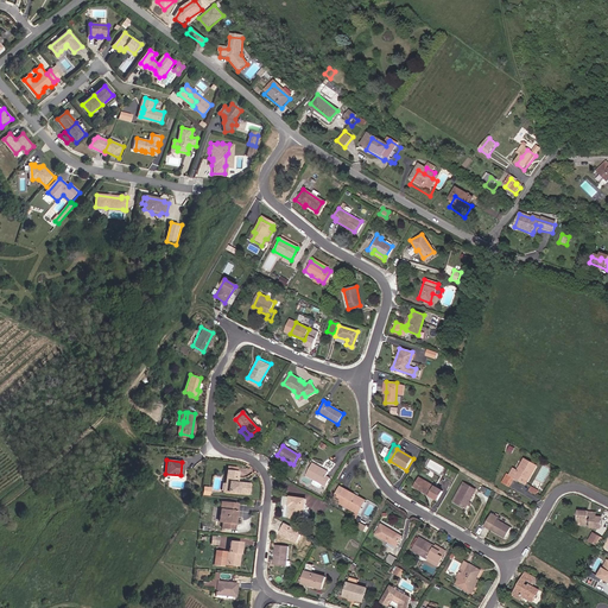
[(506,477),(504,483),(511,487),(515,479),(526,485),(537,466),(526,461),(519,473),(514,470),(510,480),(506,477)]
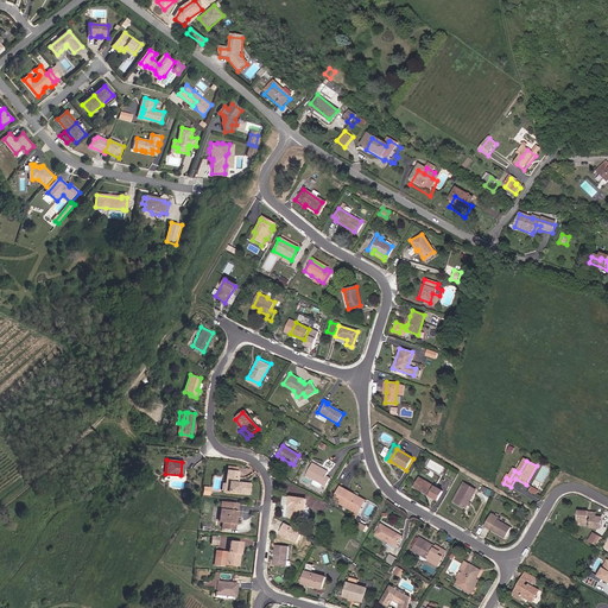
[(318,468),(320,466),(314,462),(305,475),(324,487),(329,479),(325,476),(328,474),(318,468)]
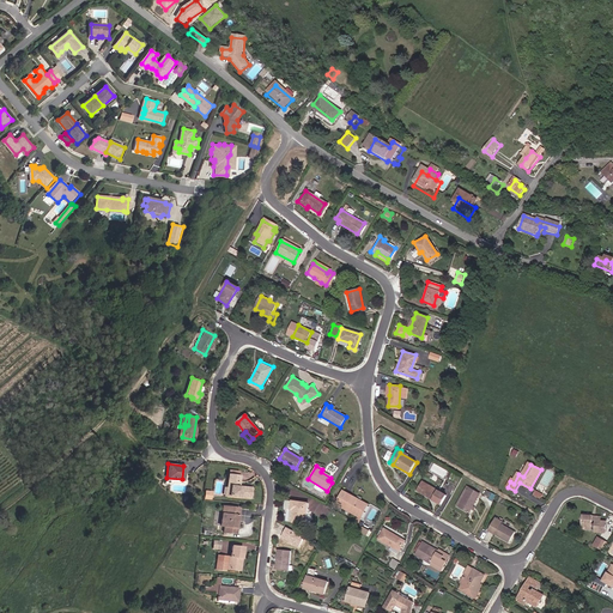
[(230,486),(229,496),(249,498),(250,487),(237,486),(238,475),(226,474),(226,485),(230,486)]
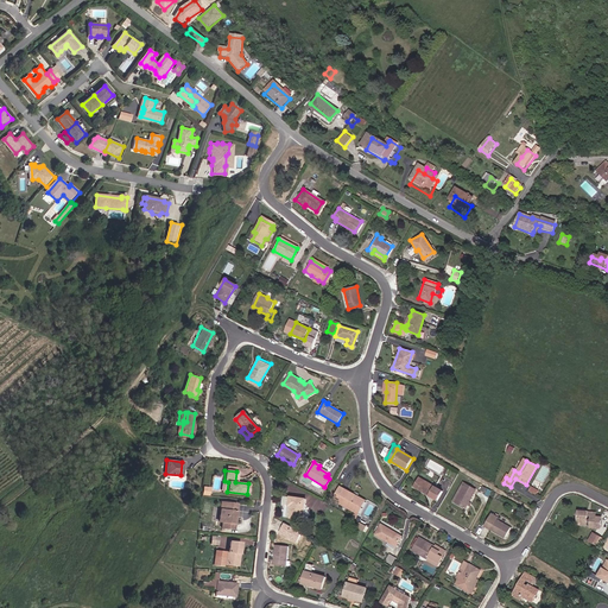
[(438,489),(418,477),(415,483),(418,486),(416,491),(432,500),(438,489)]
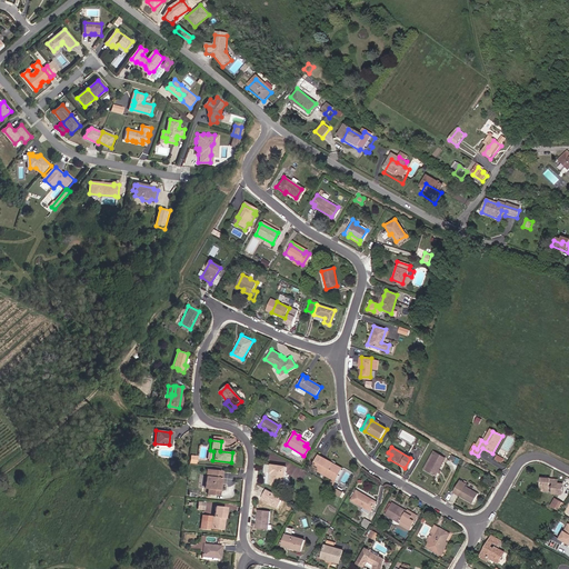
[(426,469),(436,452),(433,451),(422,468),(426,469)]
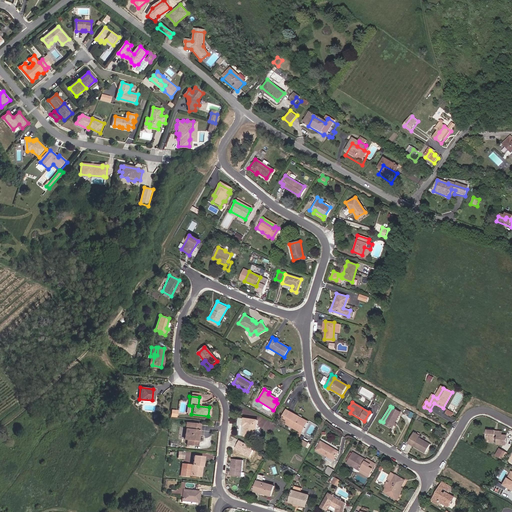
[(392,407),(383,422),(391,427),(401,412),(392,407)]
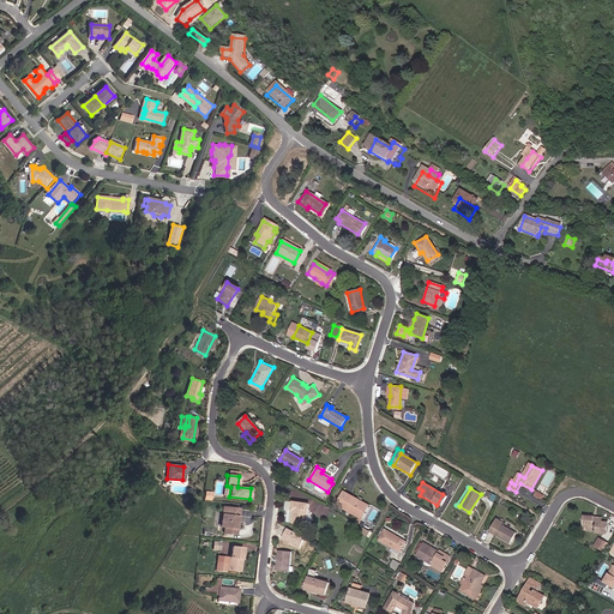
[(360,503),(348,495),(344,493),(337,505),(359,518),(365,509),(359,505),(360,503)]
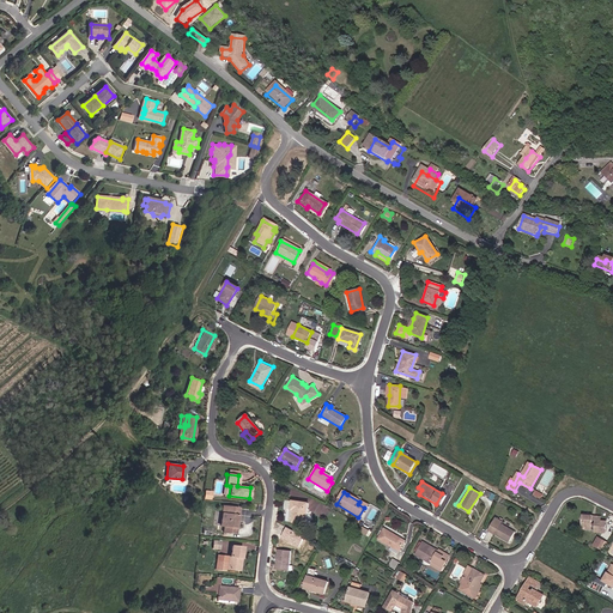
[(295,510),(293,523),(305,525),(308,503),(293,501),(292,510),(295,510)]
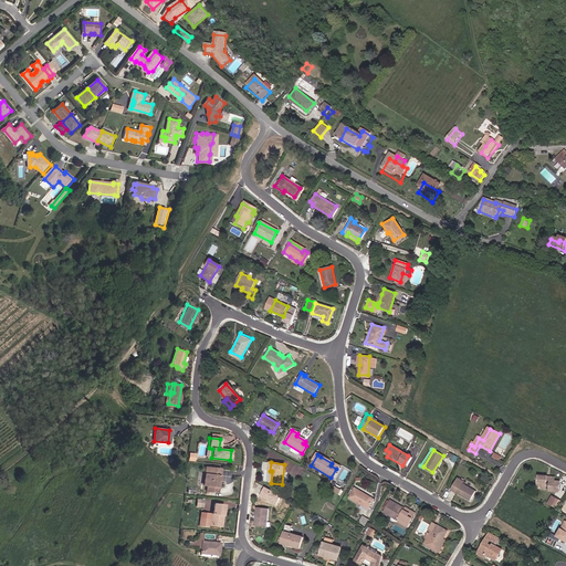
[(336,469),(331,478),(334,480),(341,469),(332,463),(331,465),(336,469)]
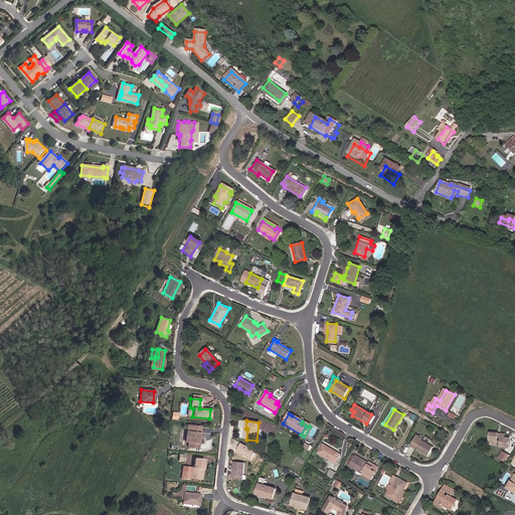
[(199,426),(189,425),(188,436),(184,436),(184,441),(197,443),(199,426)]
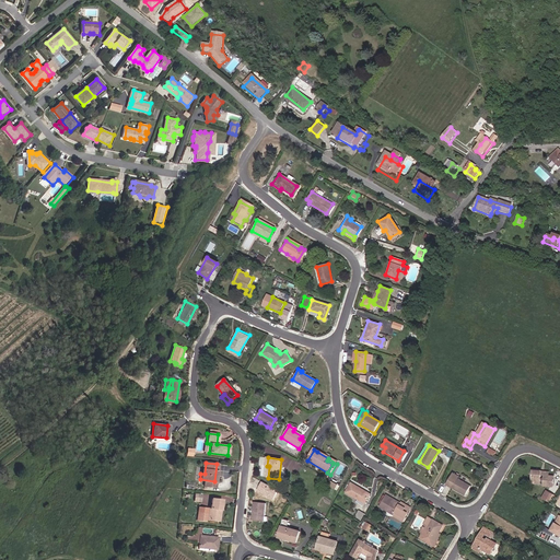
[(457,477),(459,475),(454,471),(447,482),(465,493),(469,486),(457,477)]
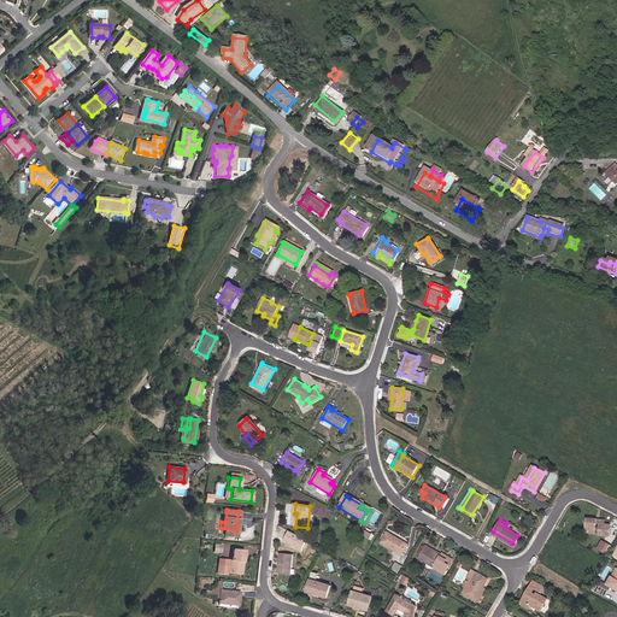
[(598,534),(598,535),(609,536),(610,526),(603,526),(597,526),(597,521),(587,519),(587,533),(598,534)]
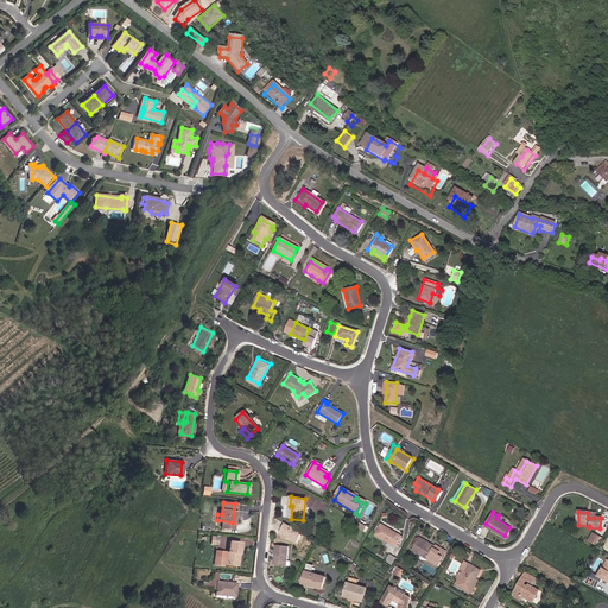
[(401,538),(381,524),(374,533),(396,548),(401,538)]
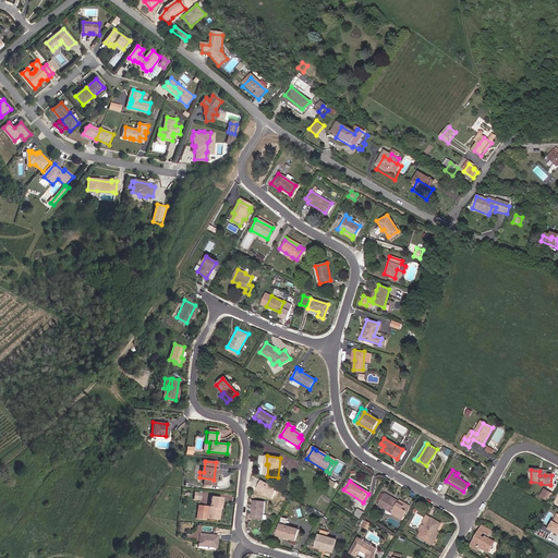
[(540,498),(547,502),(553,495),(544,489),(540,498)]
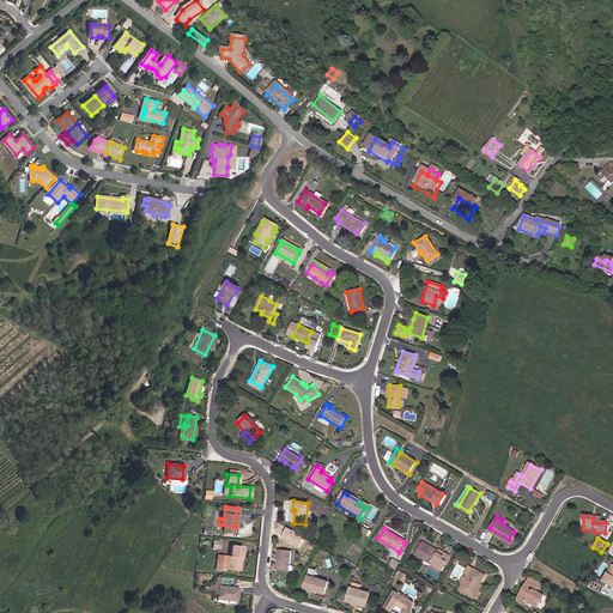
[(437,552),(438,550),(424,540),(422,544),(437,552)]
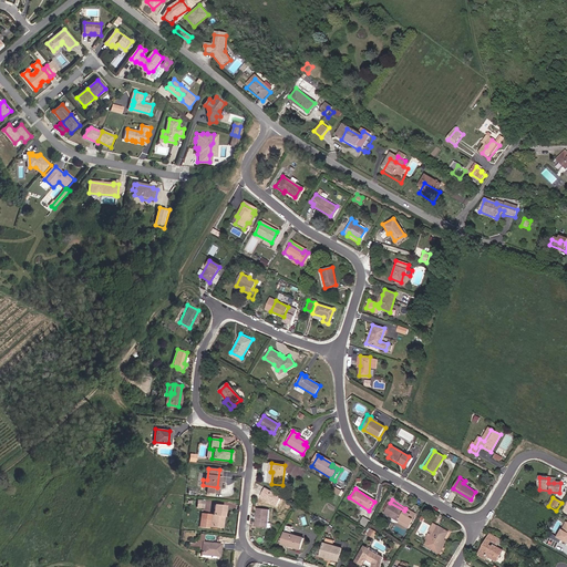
[(390,503),(383,513),(399,522),(400,519),(409,524),(415,514),(405,508),(404,511),(390,503)]
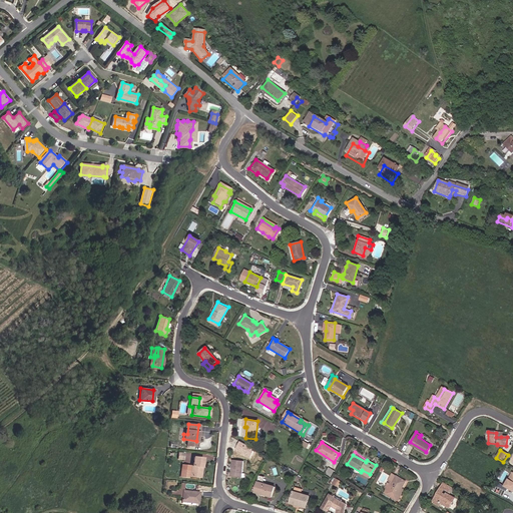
[(189,474),(198,476),(199,462),(202,462),(202,457),(192,456),(191,464),(190,464),(189,474)]
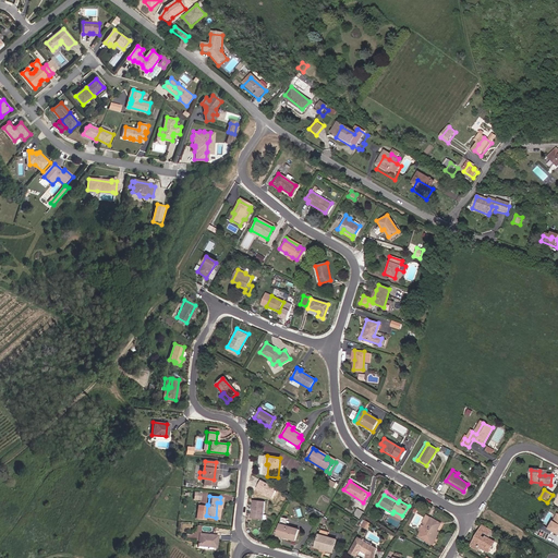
[(251,517),(264,518),(266,501),(252,500),(251,517)]
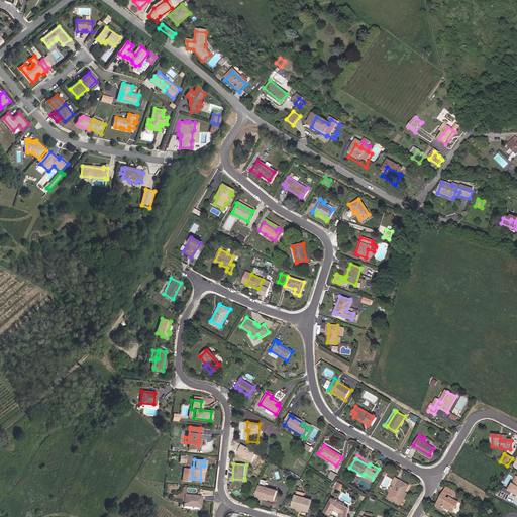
[(180,479),(183,479),(183,472),(189,473),(190,467),(181,467),(180,479)]
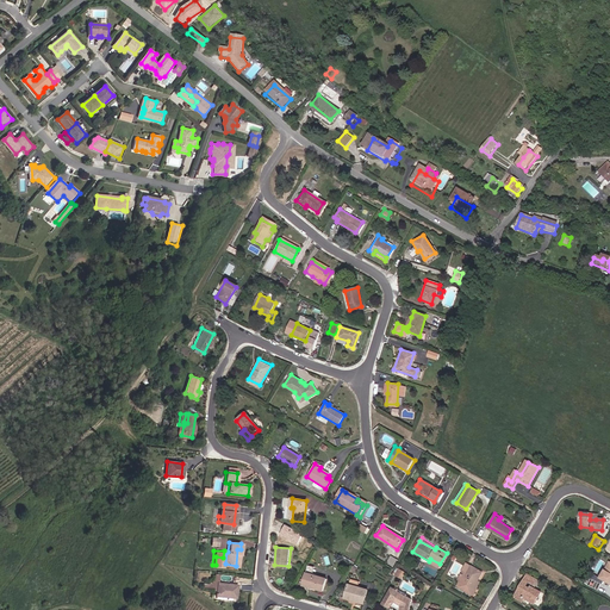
[(593,574),(591,578),(602,584),(604,580),(609,584),(609,561),(599,578),(593,574)]
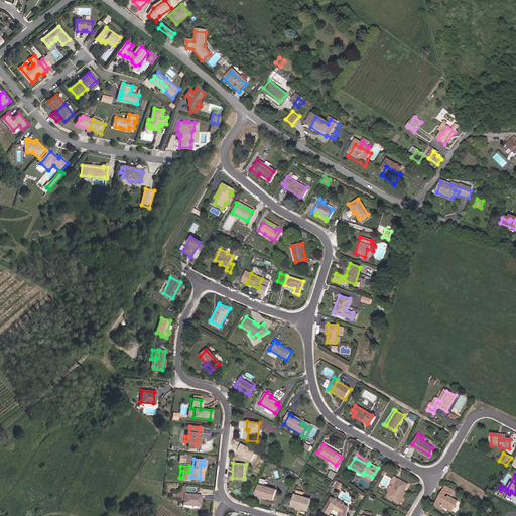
[(402,491),(406,484),(392,476),(387,484),(392,487),(389,492),(386,497),(398,503),(400,499),(400,498),(399,498),(402,491)]
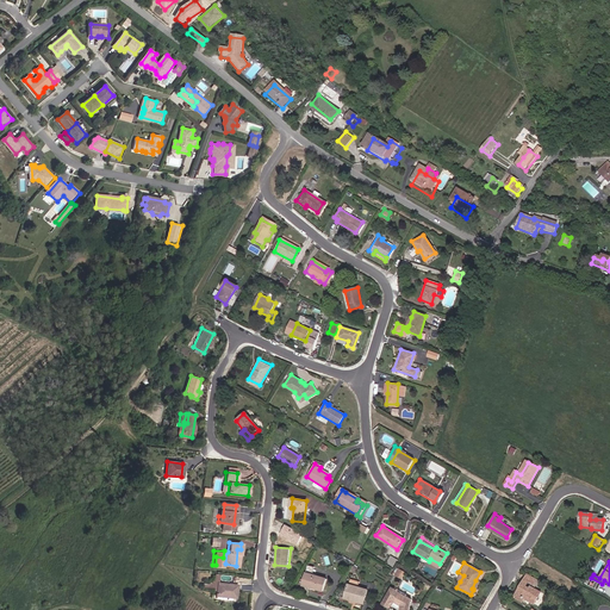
[(325,577),(304,571),(300,583),(322,590),(325,577)]
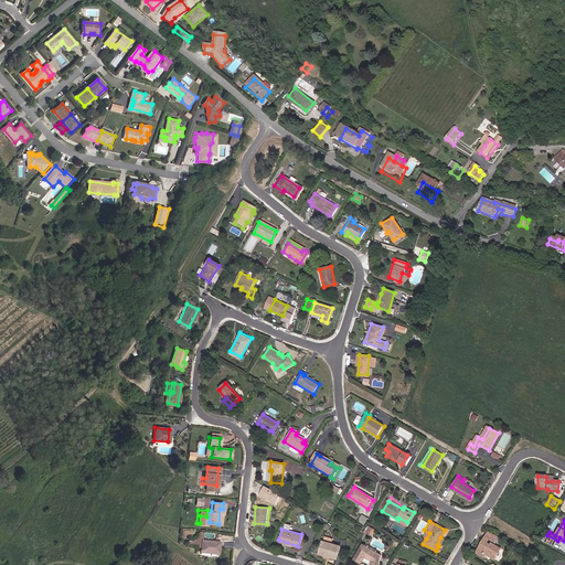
[(487,539),(490,541),(493,543),(497,537),(489,534),(487,539)]
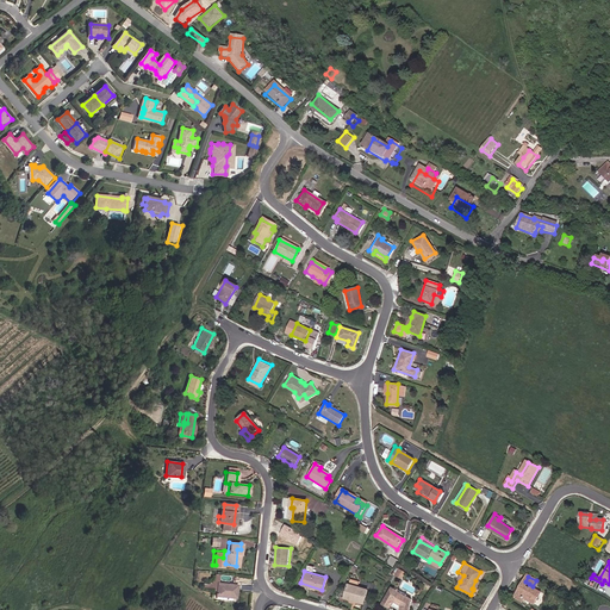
[(235,585),(216,583),(215,596),(234,597),(235,585)]
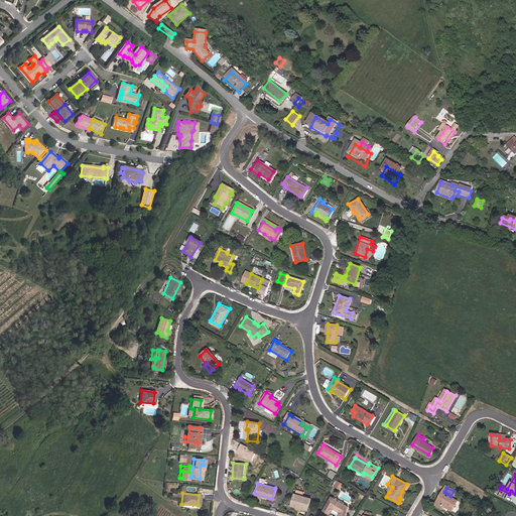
[(309,499),(293,494),(290,505),(306,510),(309,499)]
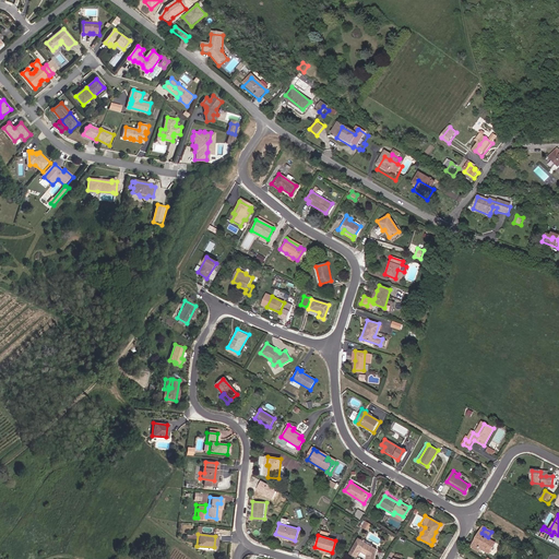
[(479,549),(489,555),(496,545),(488,539),(485,544),(484,543),(485,540),(483,539),(478,537),(472,548),(477,551),(479,549)]
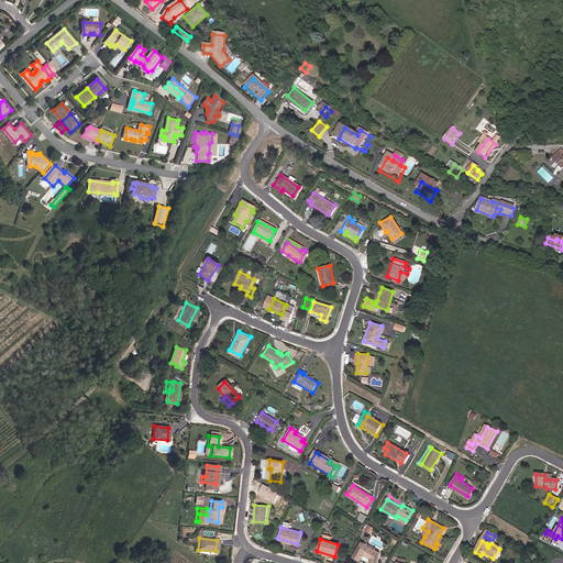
[(376,562),(379,553),(361,543),(353,555),(360,559),(363,552),(372,558),(371,562),(376,562)]
